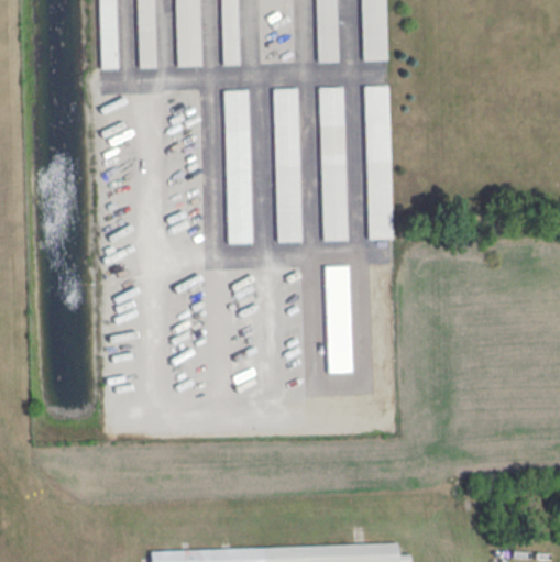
[(119,68),(116,0),(99,0),(102,69),(119,68)]
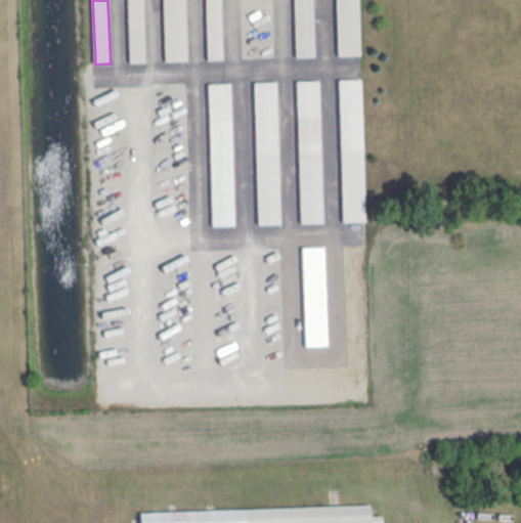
[(143,0),(128,0),(130,62),(145,62),(143,0)]
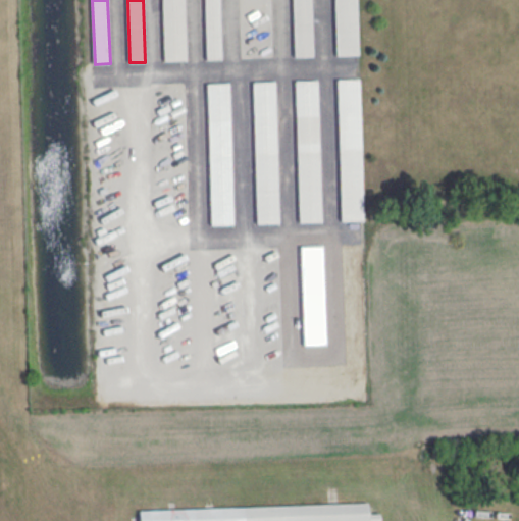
[(187,61),(185,0),(162,0),(164,61),(187,61)]
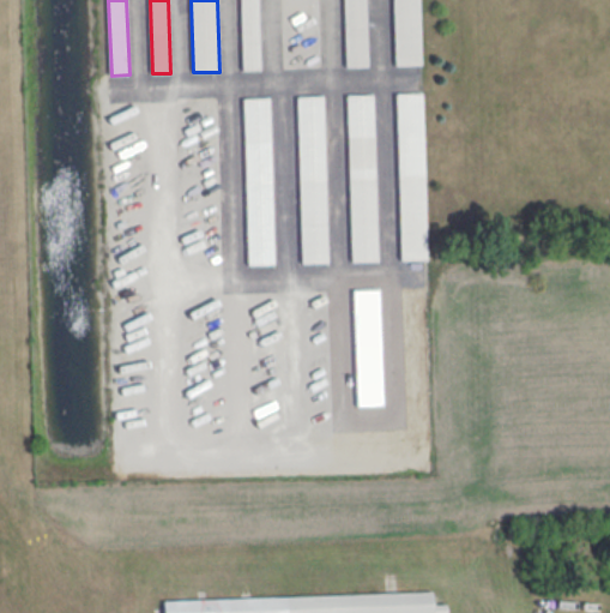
[(241,0),(243,71),(261,71),(259,0),(241,0)]
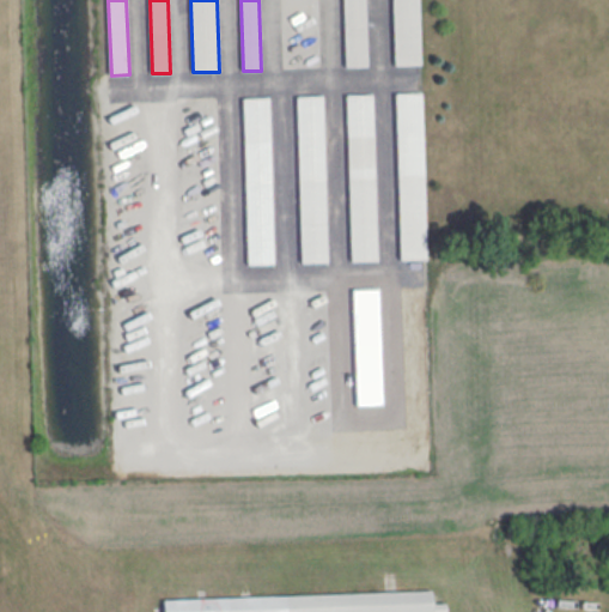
[(343,0),(346,67),(367,67),(366,0),(343,0)]
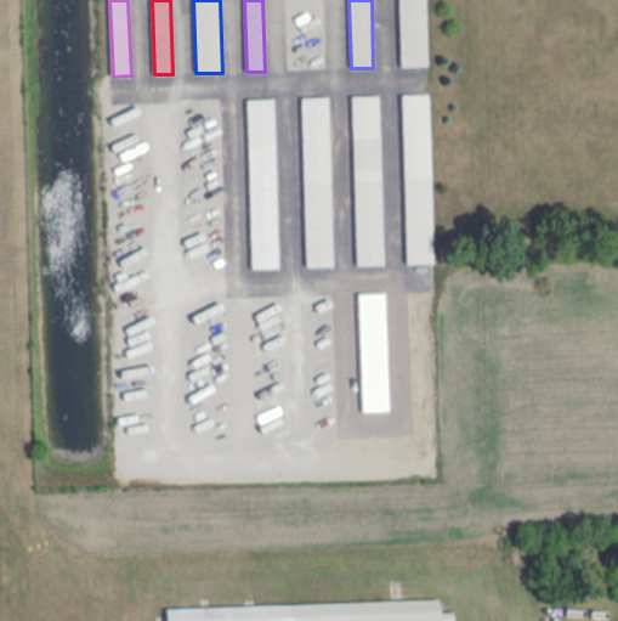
[(425,0),(398,0),(401,67),(427,67),(425,0)]
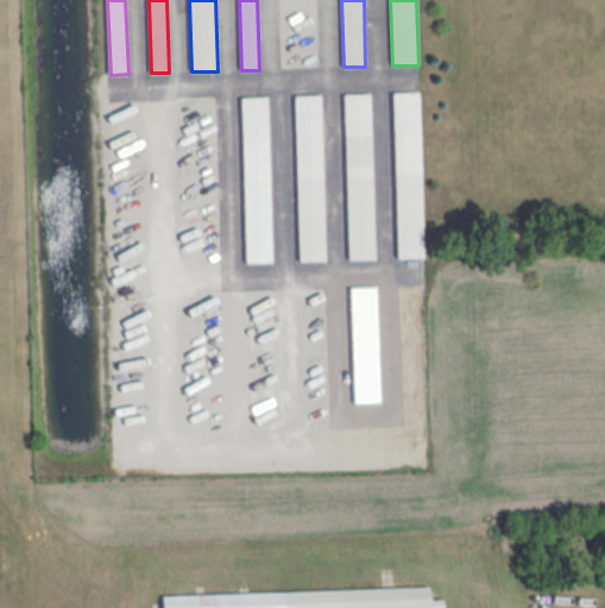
[(398,259),(424,258),(421,94),(395,94),(398,259)]
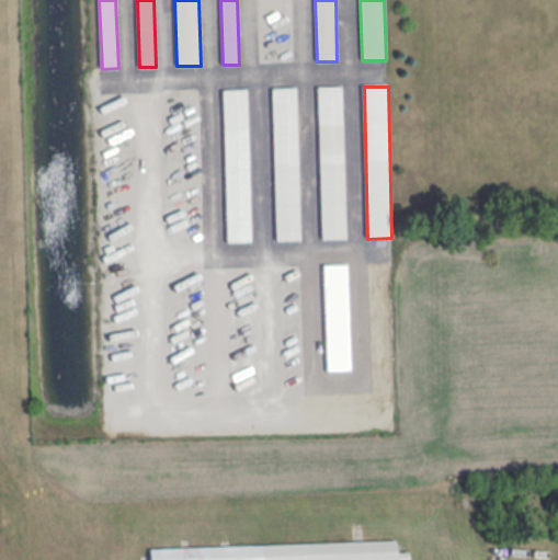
[(342,88),(319,88),(322,240),(346,239),(342,88)]
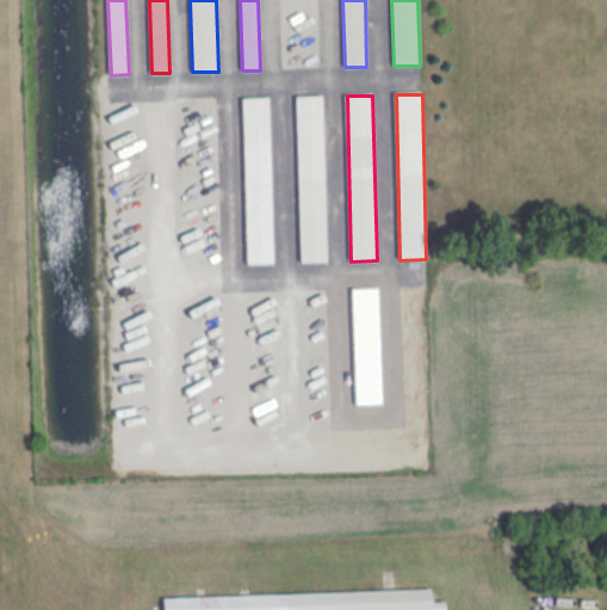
[(301,263),(327,263),(323,97),(297,98),(301,263)]
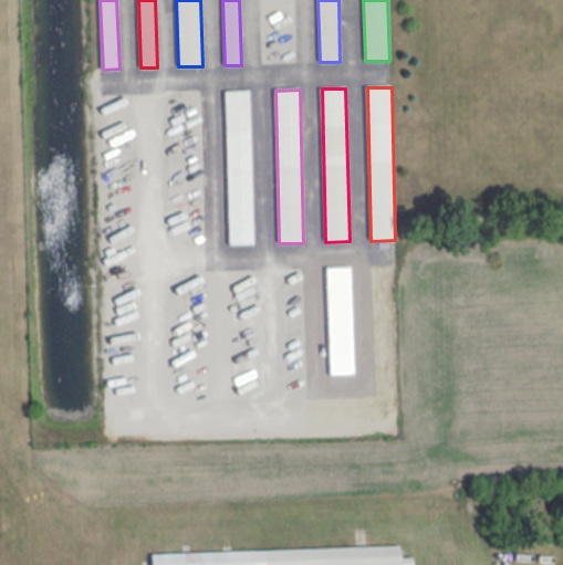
[(250,91),(227,92),(230,244),(254,244),(250,91)]
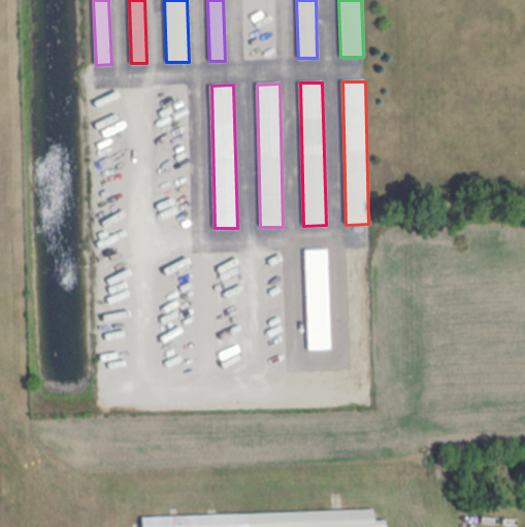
[(305,251),(308,350),(331,350),(328,250),(305,251)]
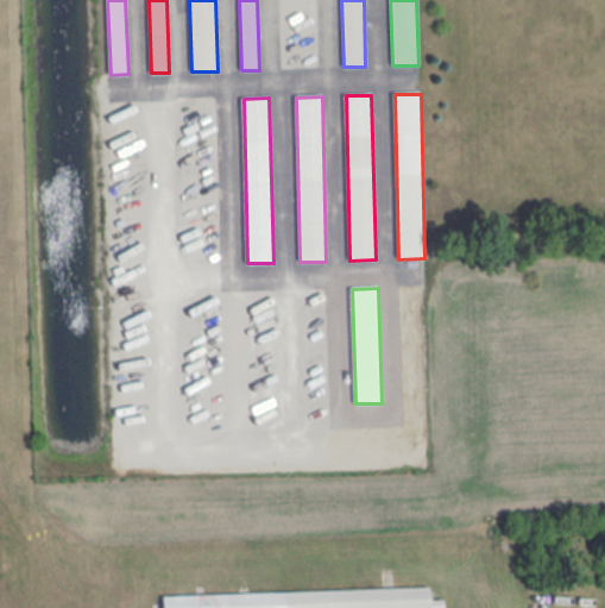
[(430,589),(164,596),(164,607),(443,607),(445,600),(430,601),(430,589)]
